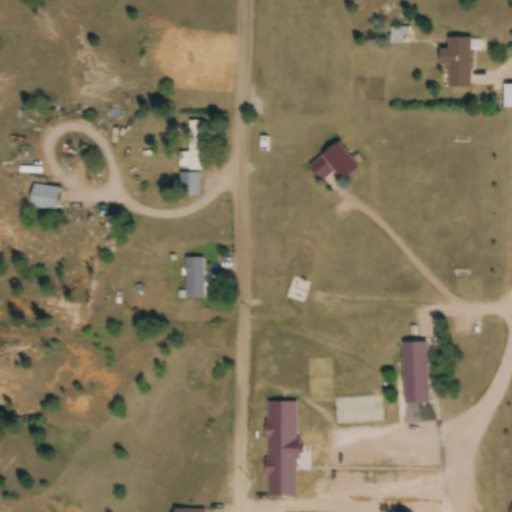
[(392,42),(407,42),(407,29),(392,29),(392,42)]
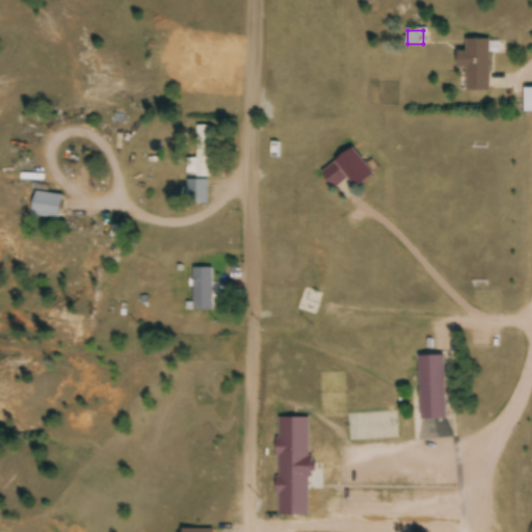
[(467,70),(467,91),(489,91),(489,41),(467,41),(467,53),(458,53),(457,70),(467,70)]
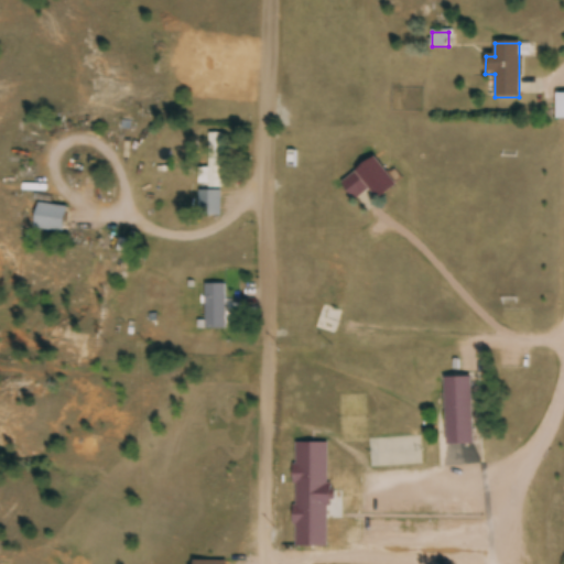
[(223,188),(225,134),(204,133),(203,187),(223,188)]
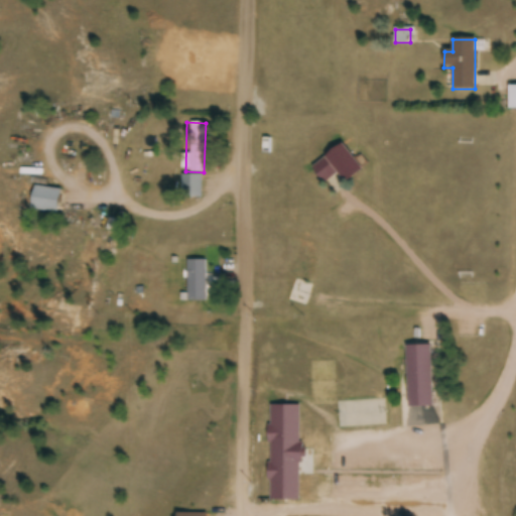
[(337,173),(346,183),(363,169),(341,144),(312,168),(325,183),(337,173)]
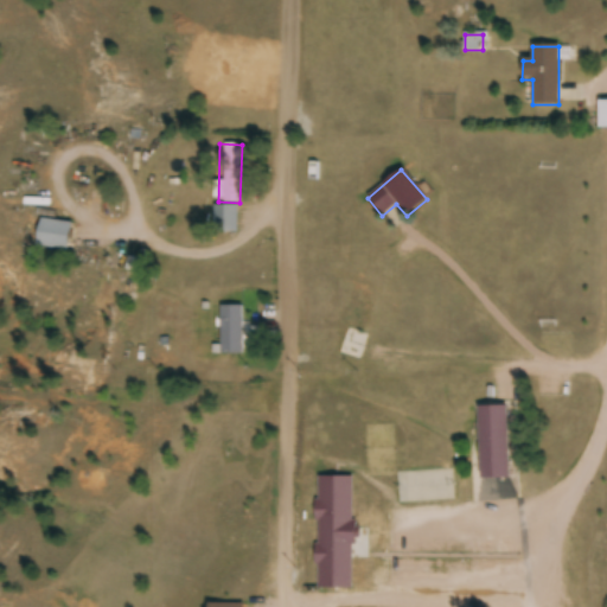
[(238,232),(238,206),(213,206),(213,232),(238,232)]
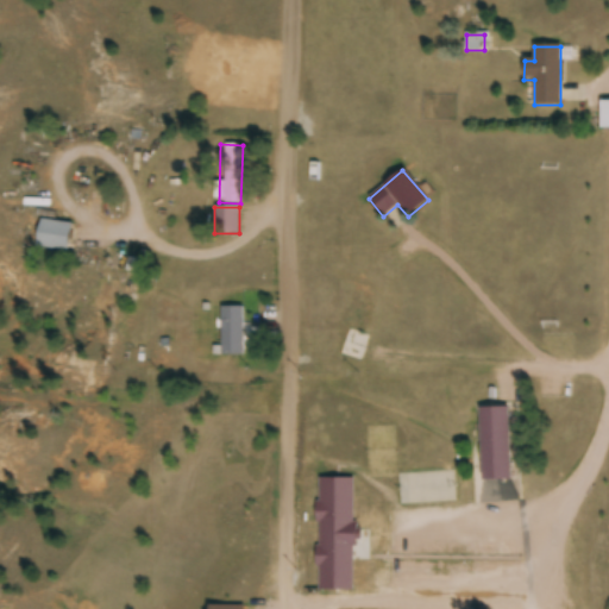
[(36,248),(68,251),(71,224),(39,220),(36,248)]
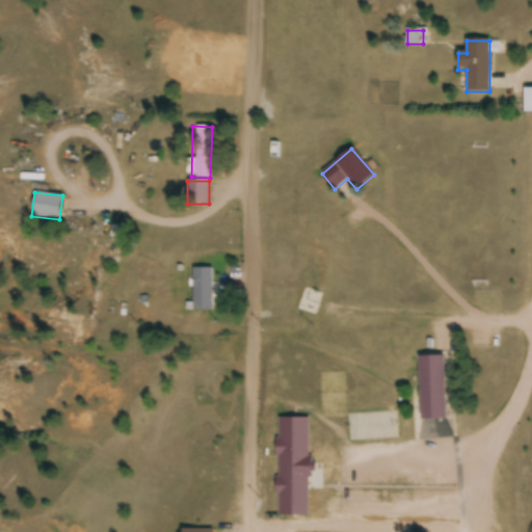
[(317,316),(323,292),(321,292),(329,258),(306,253),(291,310),(317,316)]
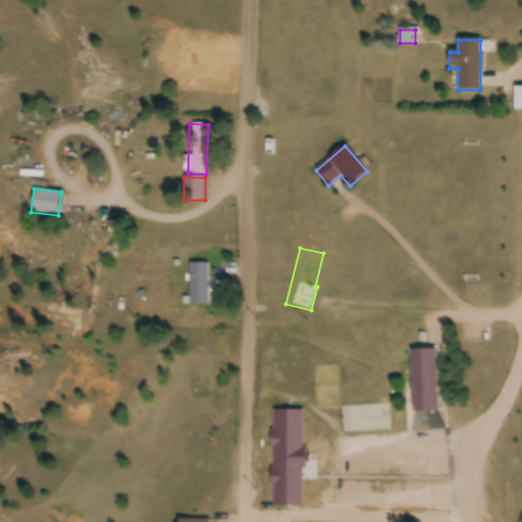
[(209,306),(209,263),(190,263),(190,306),(209,306)]
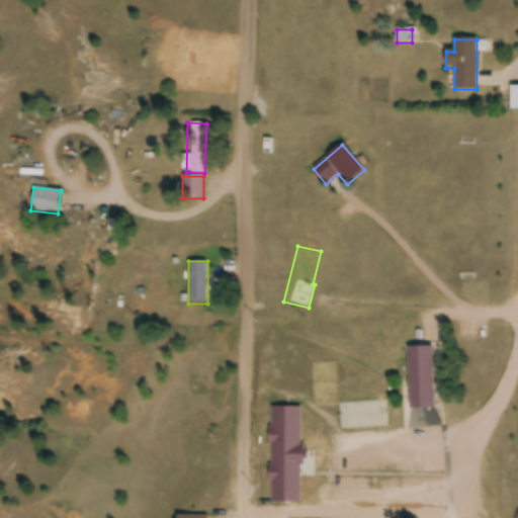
[(410,409),(433,409),(433,347),(409,348),(410,409)]
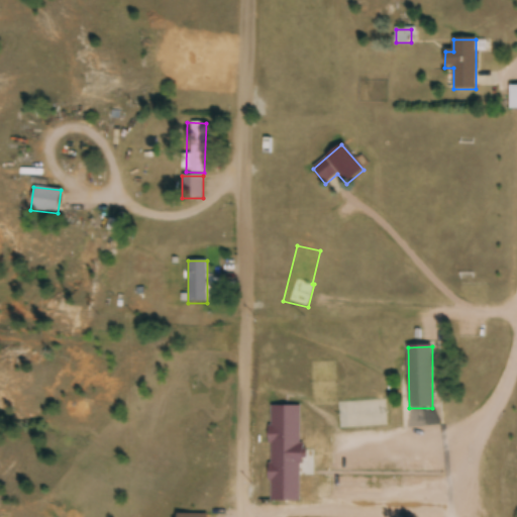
[(302,408),(271,407),(269,502),(300,503),(302,408)]
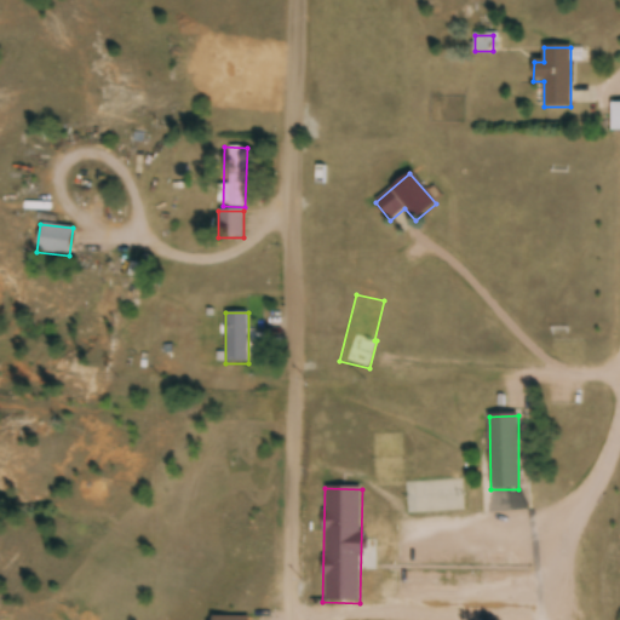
All buildings are outlined.
